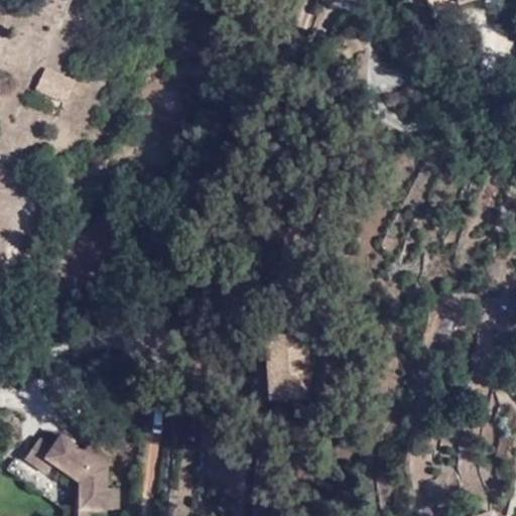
[(0,24),(6,26),(12,7),(0,3),(0,24)]
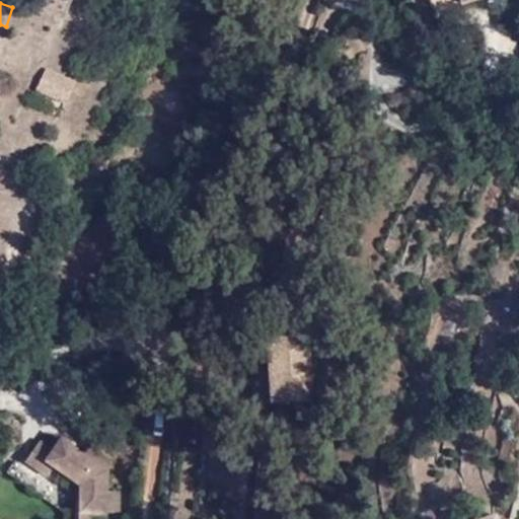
[(39,91),(41,92),(67,102),(76,79),(48,67),(39,91)]
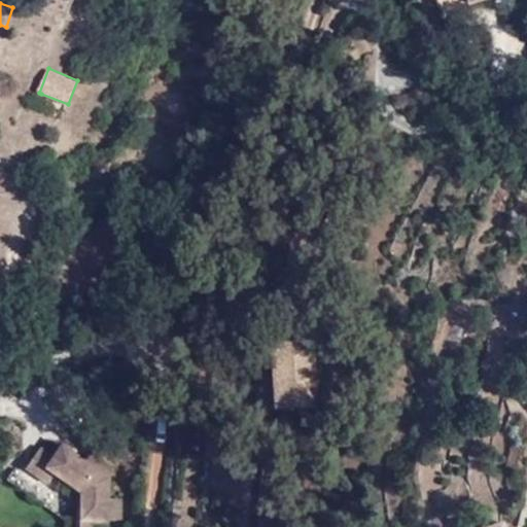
[(313,338),(253,342),(257,399),(267,401),(268,407),(317,406),(313,338)]
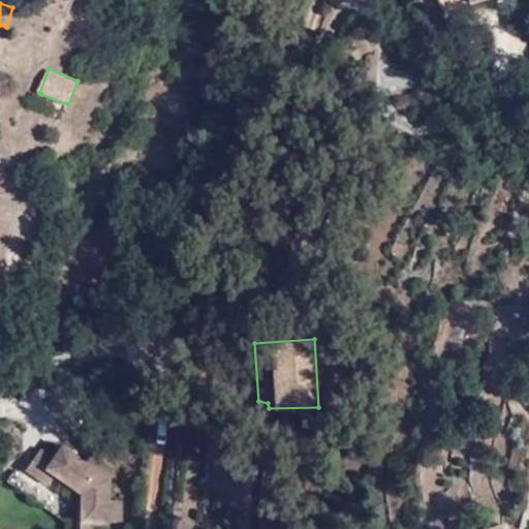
[(83,493),(83,518),(115,519),(125,519),(125,490),(114,491),(115,463),(92,448),(88,456),(60,438),(52,449),(35,439),(19,469),(64,499),(70,488),(83,493)]
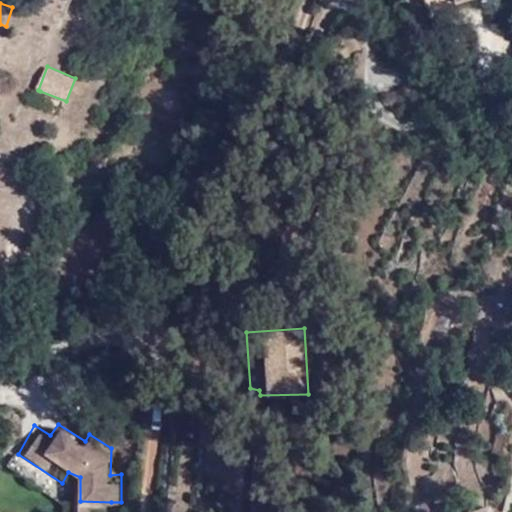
[(55,493),(62,483),(18,454),(10,465),(55,493)]
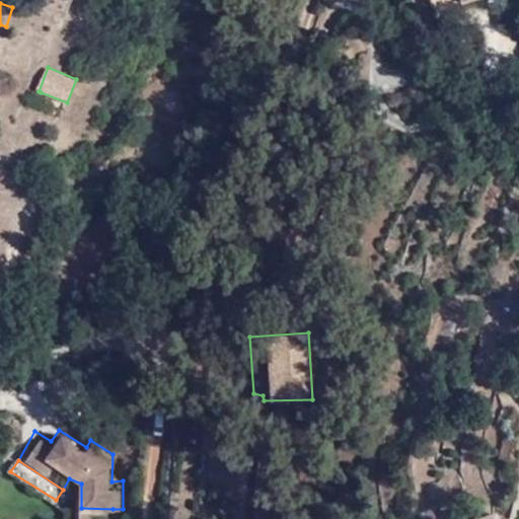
[(110,518),(113,509),(81,508),(81,518),(110,518)]
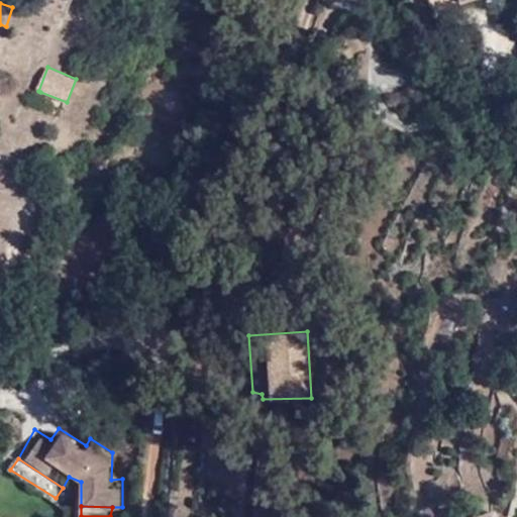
All buildings are outlined.
